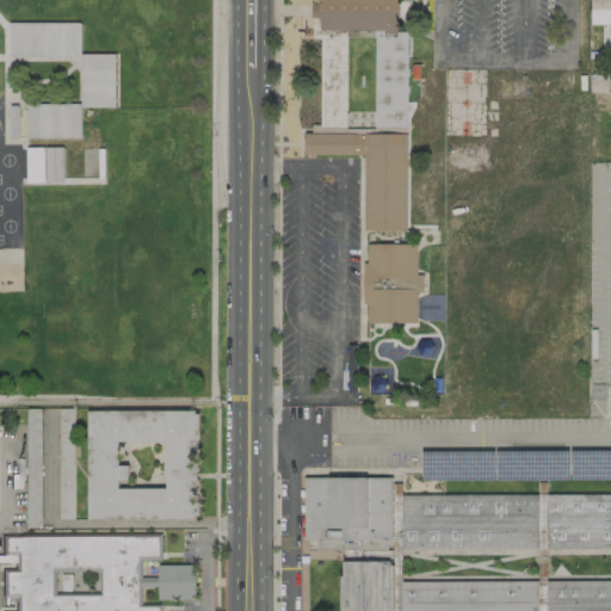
[(395,34),(395,0),(312,0),(310,16),(319,14),(318,29),(395,34)]
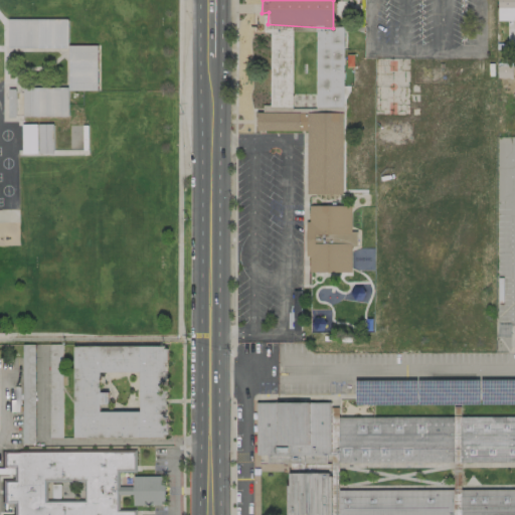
[(514,0),(497,0),(498,21),(514,20),(514,0)]
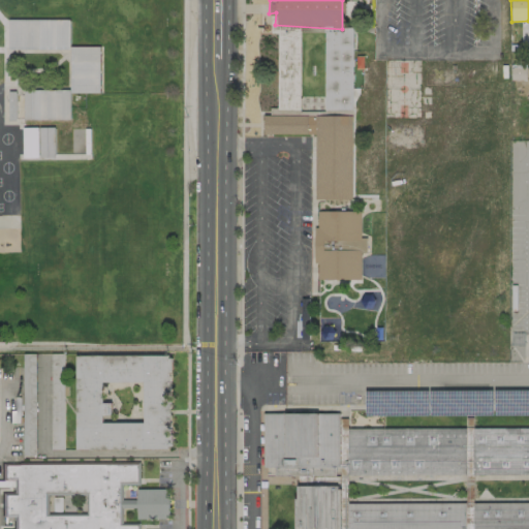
[(7,50),(68,51),(69,21),(8,20),(7,50)]
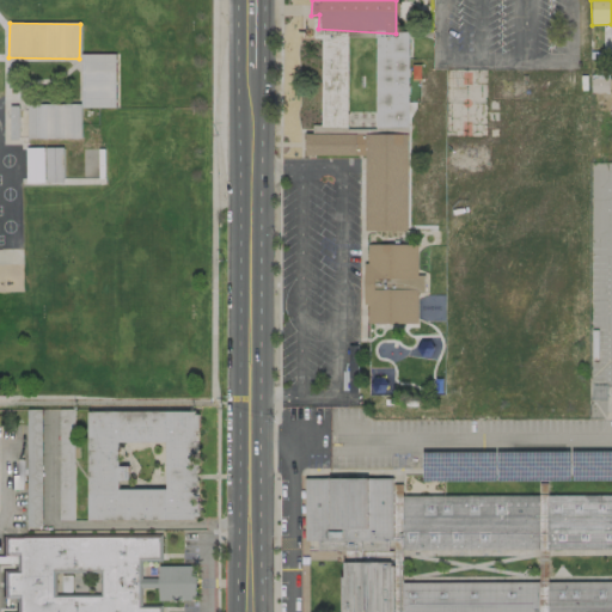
[(346,37),(319,37),(319,127),(346,126),(346,37)]
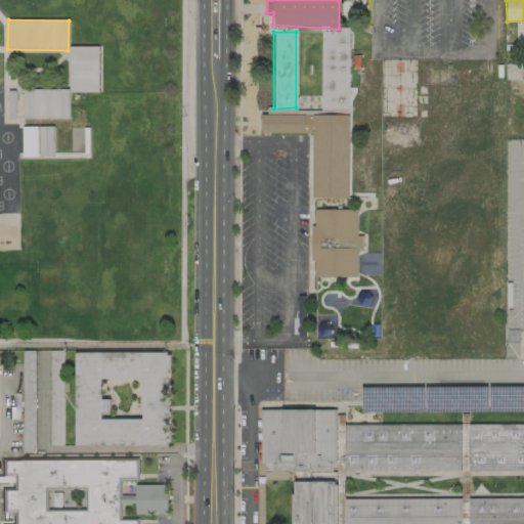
[(320,107),(348,107),(349,33),(319,32),(320,107)]
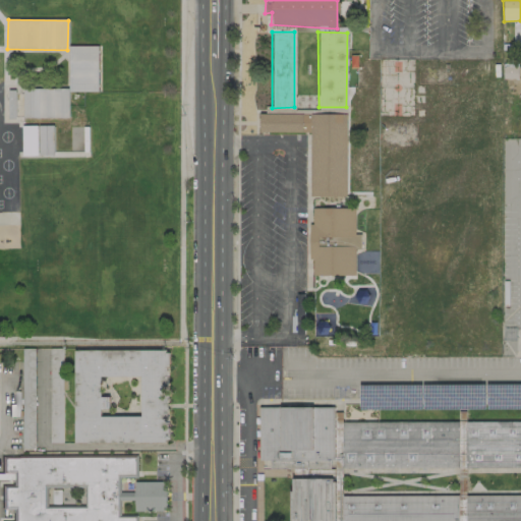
[(69,92),(99,92),(99,46),(68,47),(69,92)]
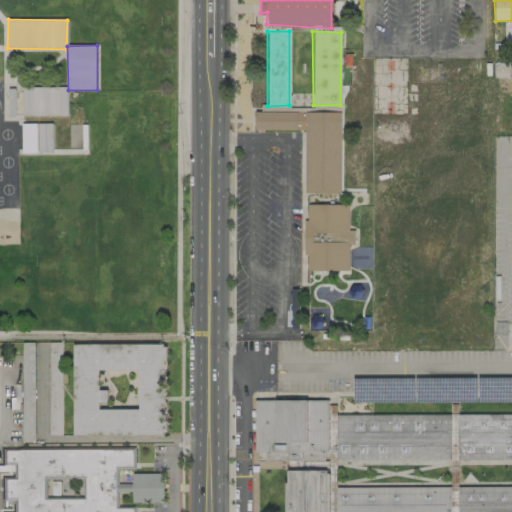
[(509,77),(508,66),(494,66),(494,77),(509,77)]
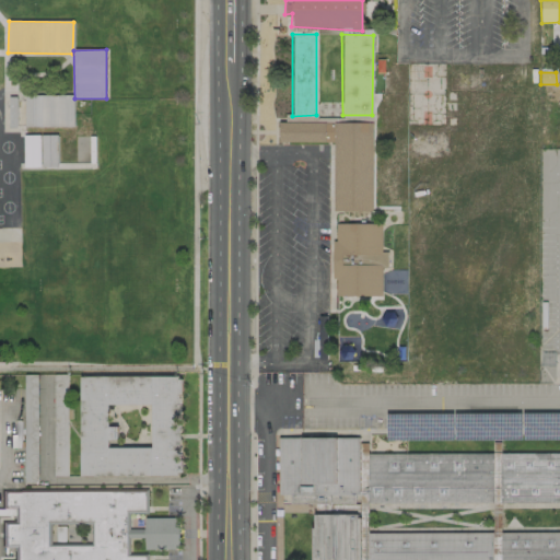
[(73,95),(24,95),(25,128),(73,127),(73,95)]
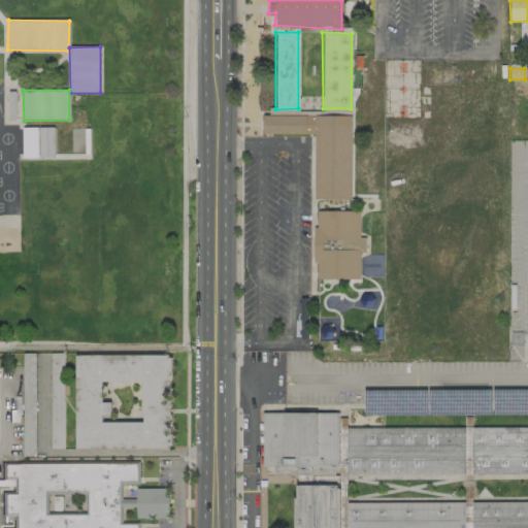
[(349,196),(350,116),(258,112),(263,132),(314,133),(314,197),(349,196)]
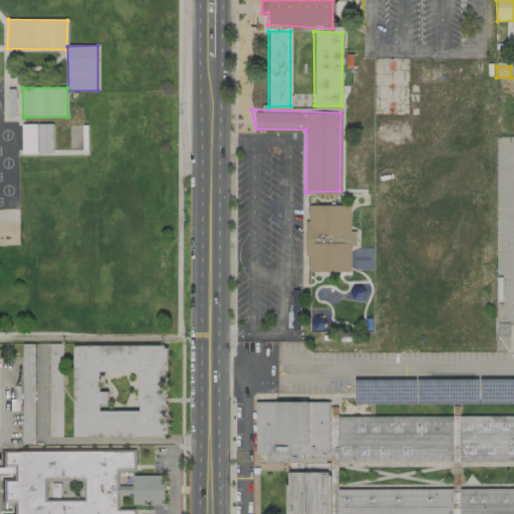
[(349,205),(308,205),(308,222),(305,221),(304,254),(308,254),(306,271),(348,268),(348,242),(313,243),(313,234),(348,233),(349,205)]
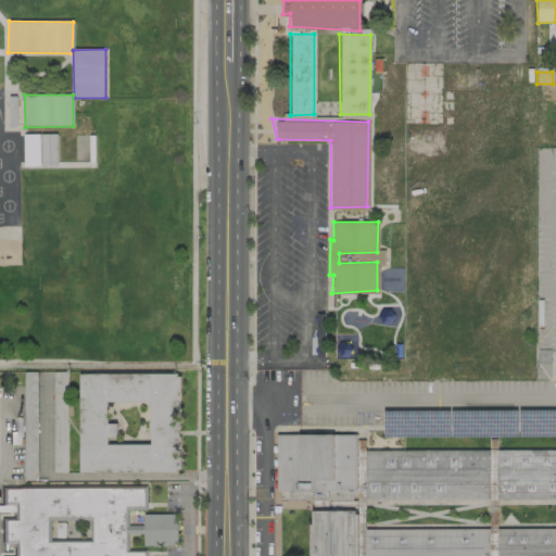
[(79,472),(179,472),(179,374),(79,374),(79,472)]
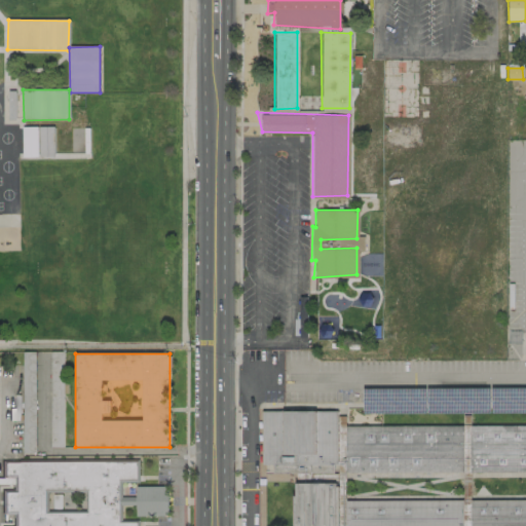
[(337,411),(337,460),(261,463),(261,412),(337,411)]
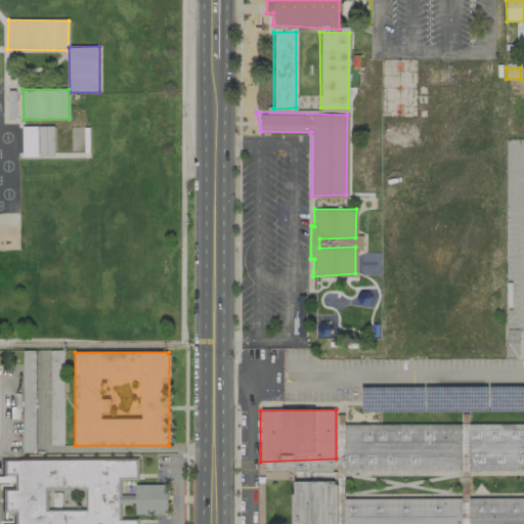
[(523,423),(523,469),(468,469),(468,425),(523,423)]
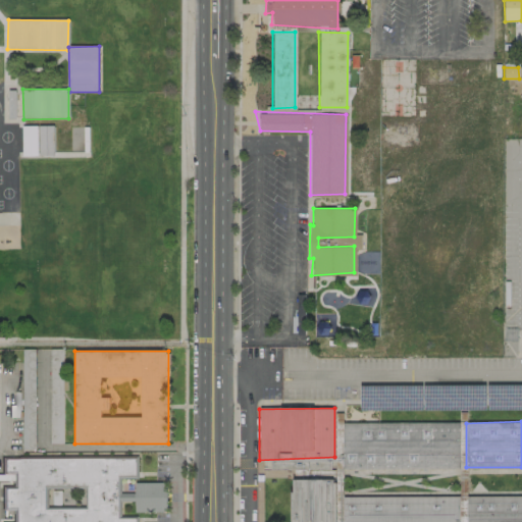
[(458,422),(458,469),(343,469),(343,423),(458,422)]
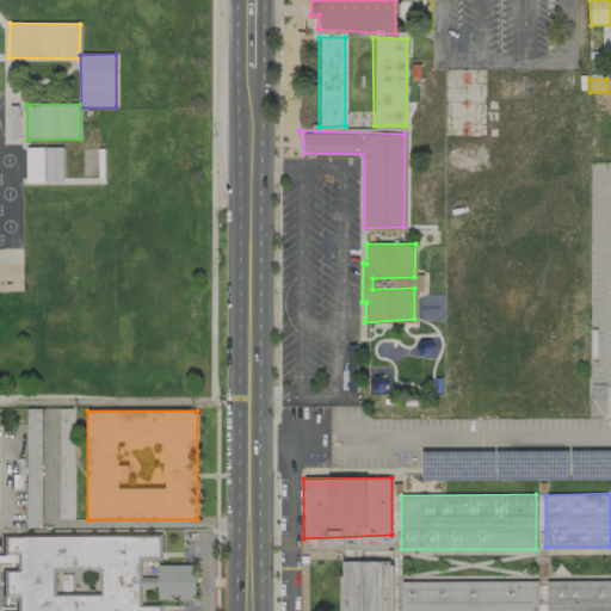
[(161,610),(161,606),(141,606),(141,588),(158,588),(158,578),(141,578),(141,560),(159,560),(159,536),(4,536),(4,555),(17,555),(17,572),(5,572),(5,596),(17,596),(17,610),(161,610)]
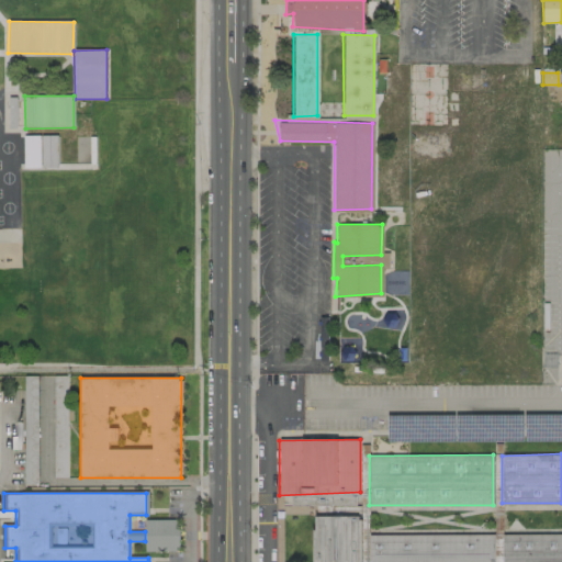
[(358,516),(358,561),(316,561),(316,516),(358,516)]
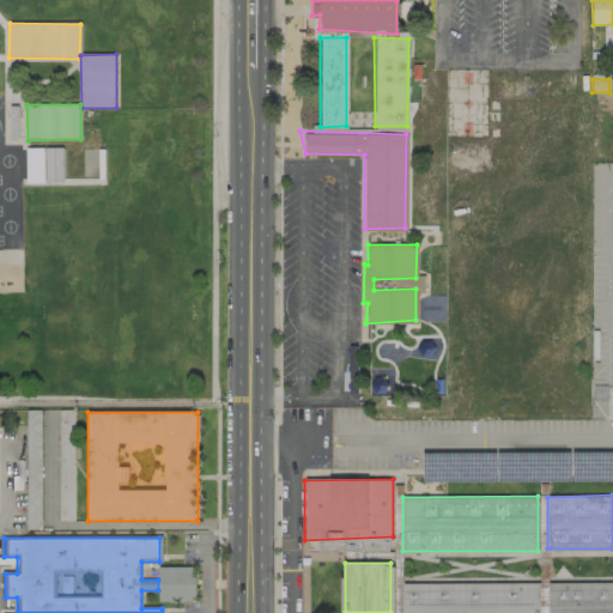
[(158,568),(159,602),(196,601),(196,568),(158,568)]
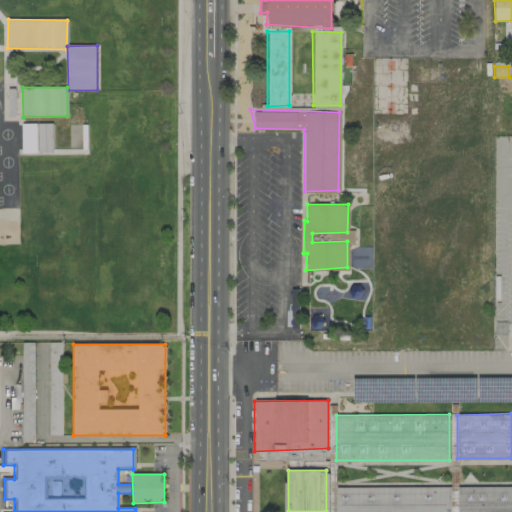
[(511,511),(511,486),(457,486),(457,511),(511,511)]
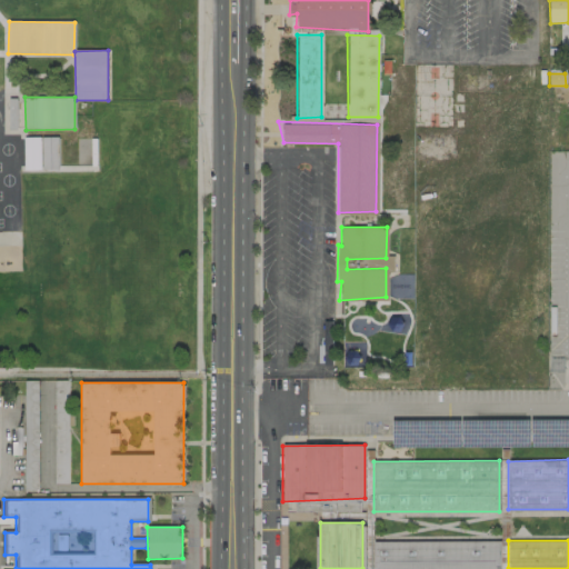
[(499,568),(499,541),(372,541),(372,568),(499,568)]
